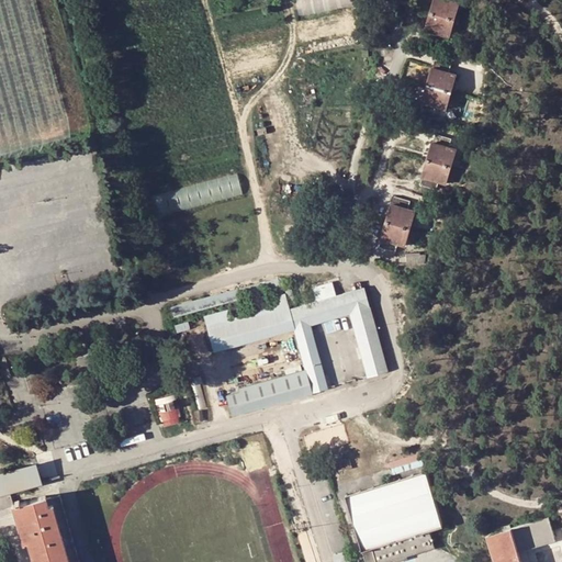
[(357,3),(355,0),(299,0),(302,14),(357,3)]
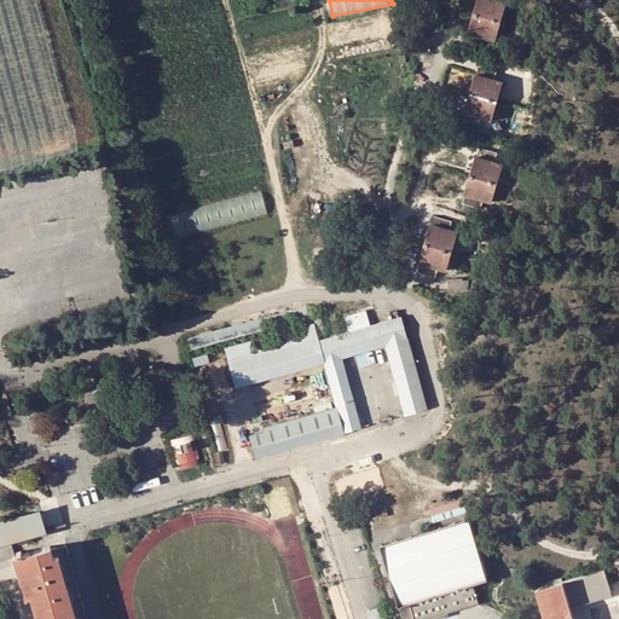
[(502,0),(478,0),(466,40),(482,45),(486,35),(493,39),(505,1),(502,0)]
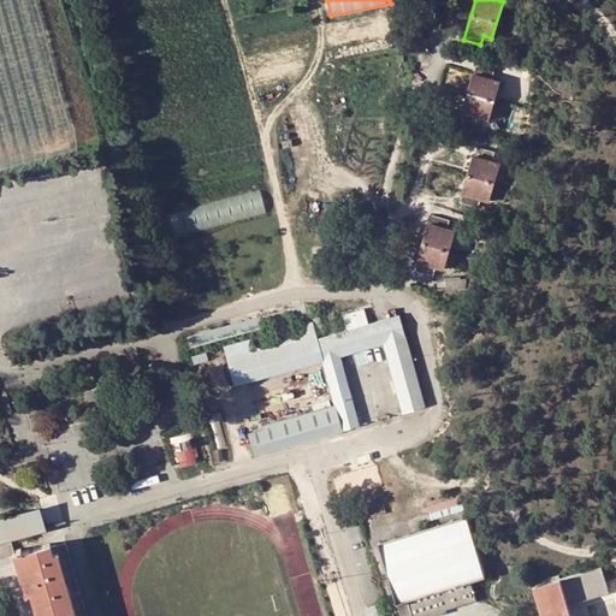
[(491,78),(493,69),(478,64),(461,119),(478,124),(480,116),(487,118),(499,81),(491,78)]
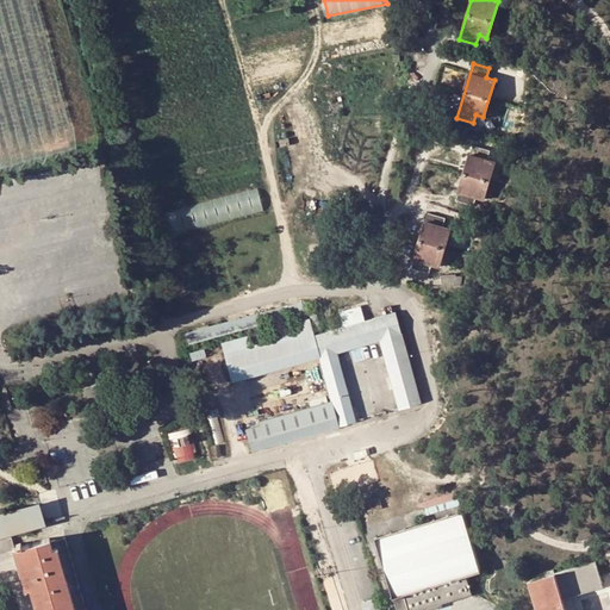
[(487,159),(490,149),(474,144),(456,199),(473,204),(475,194),(484,198),(495,161),(487,159)]
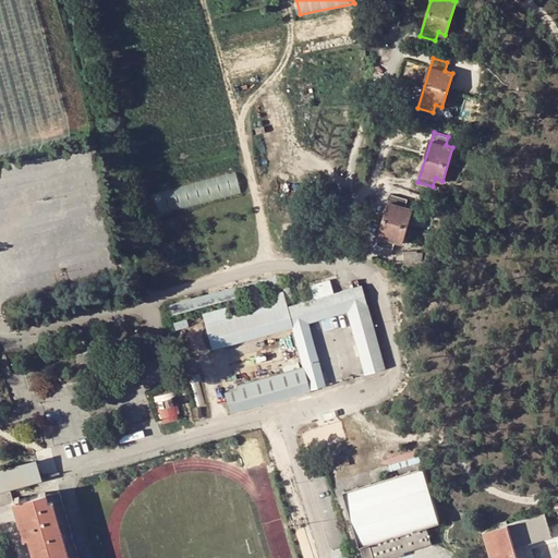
[(155,215),(249,192),(243,170),(157,191),(159,197),(152,199),(155,215)]
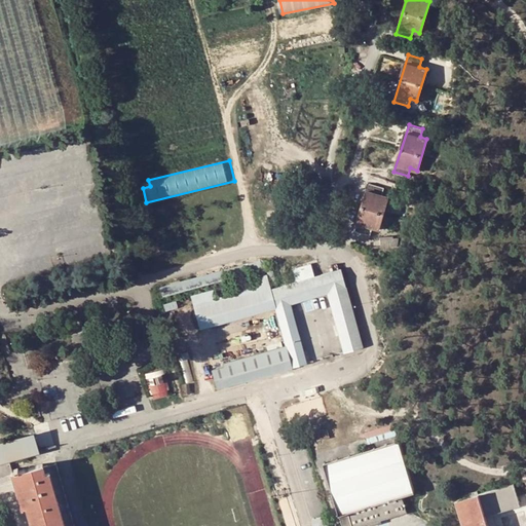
[(381,195),(383,187),(370,183),(355,229),(370,233),(372,225),(379,227),(388,197),(381,195)]
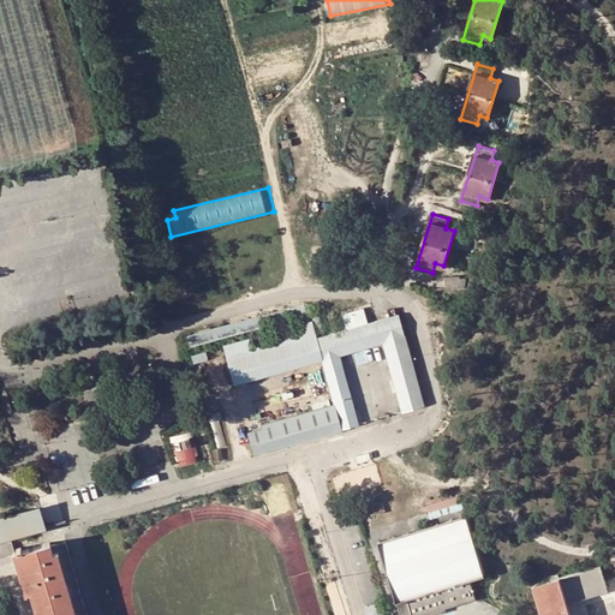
[(308,317),(303,302),(186,334),(190,344),(292,315),(293,322),(308,317)]
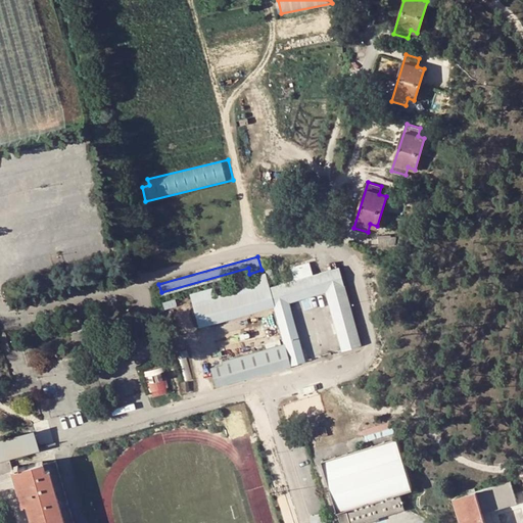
[(285,345),(223,364),(210,367),(216,385),(304,359),(287,299),(325,289),(341,348),(360,343),(338,266),(312,274),(308,262),(290,267),(294,279),(269,286),(265,272),(249,277),(258,307),(274,303),(284,342),(285,345)]
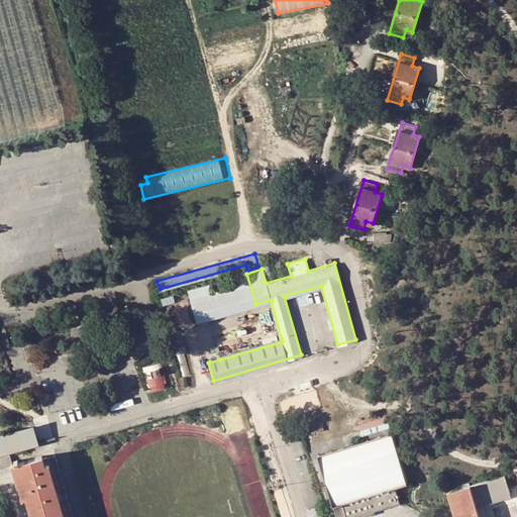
[(188,290),(197,321),(255,304),(246,274),(188,290)]
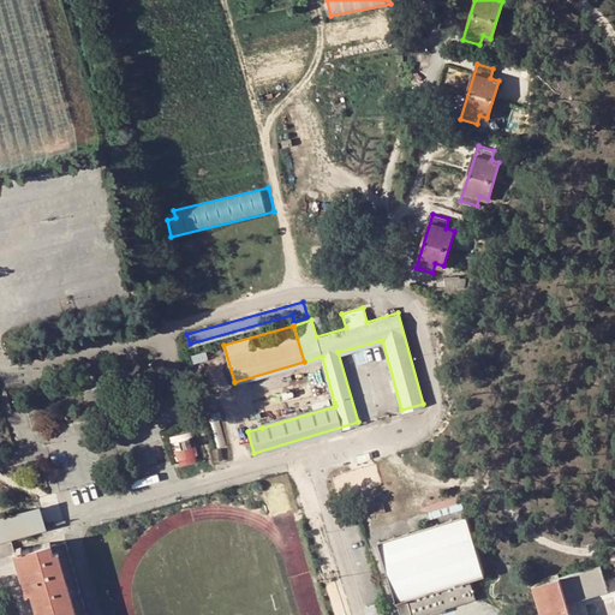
[(193,430),(173,436),(180,465),(201,459),(193,430)]
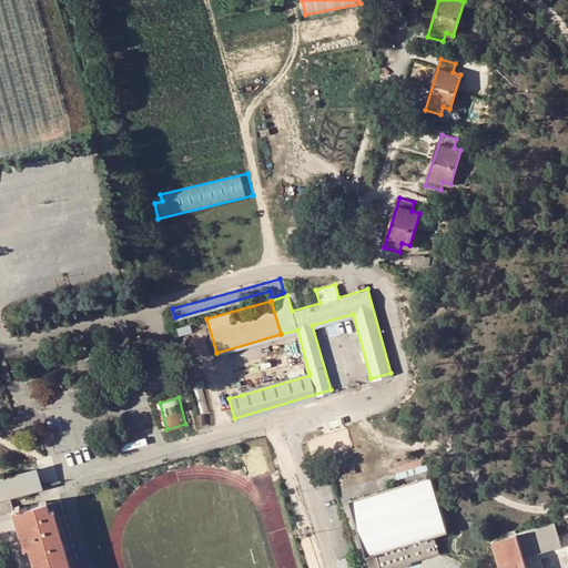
[(362,444),(357,427),(310,439),(314,456),(362,444)]
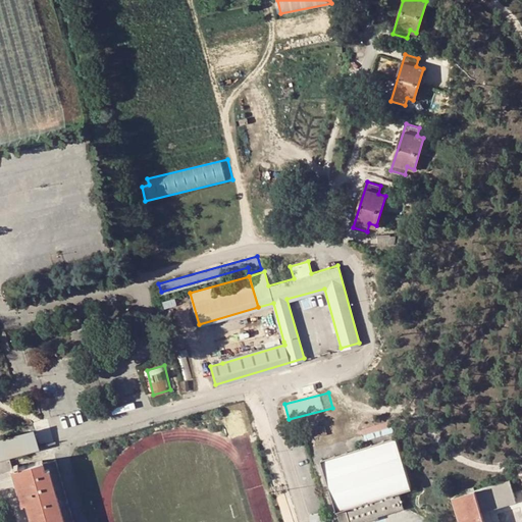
[(363,428),(366,437),(395,429),(392,419),(363,428)]
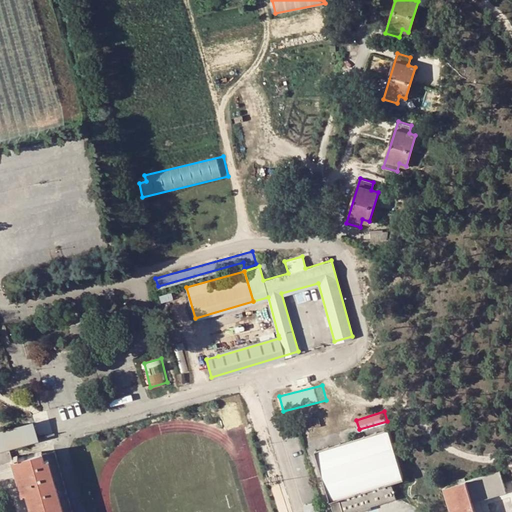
[(319,417),(307,420),(309,428),(321,425),(319,417)]
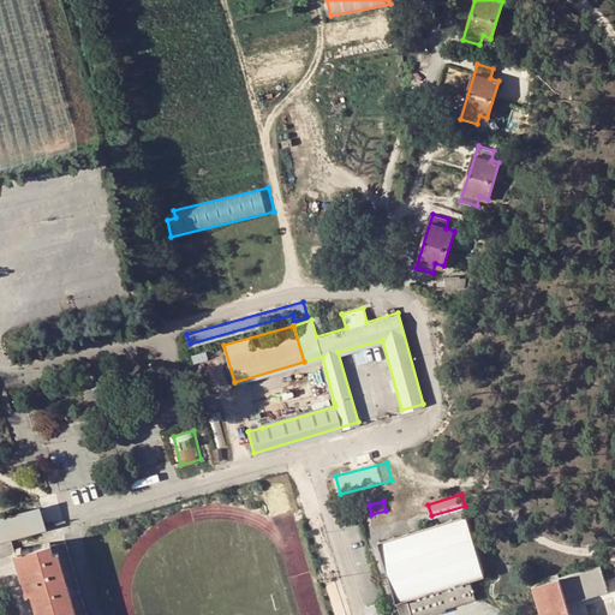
[(0,541),(46,527),(39,505),(0,515),(0,541)]
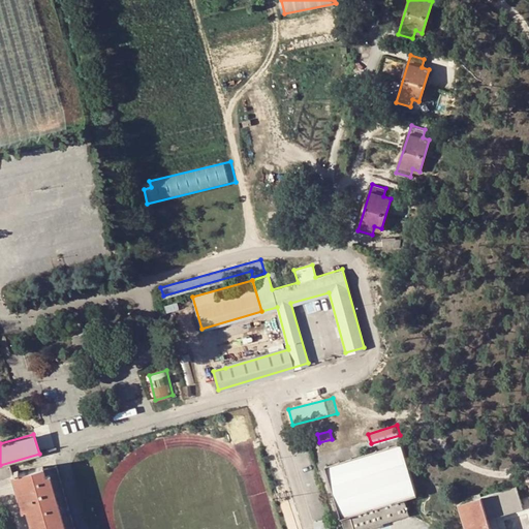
[(402,442),(327,465),(342,516),(350,514),(354,528),(359,528),(409,514),(404,497),(416,493),(402,442)]
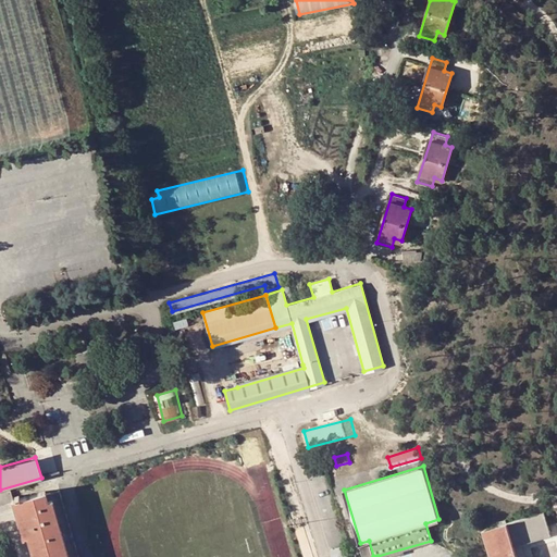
[(77,556),(59,490),(50,493),(69,556),(77,556)]
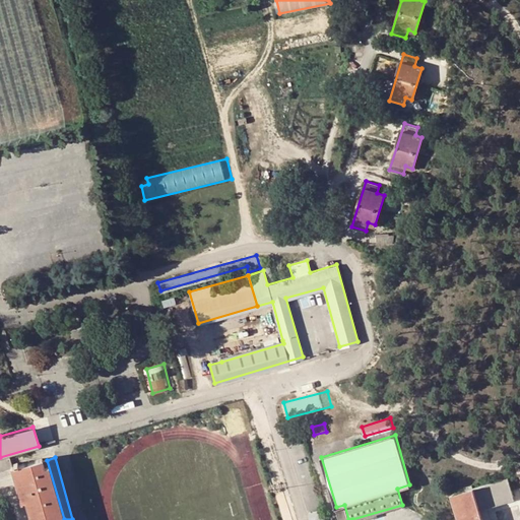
[(14,466),(12,466),(22,501),(26,500),(31,519),(64,519),(47,460),(43,461),(42,458),(17,465),(16,462),(13,463),(14,466)]
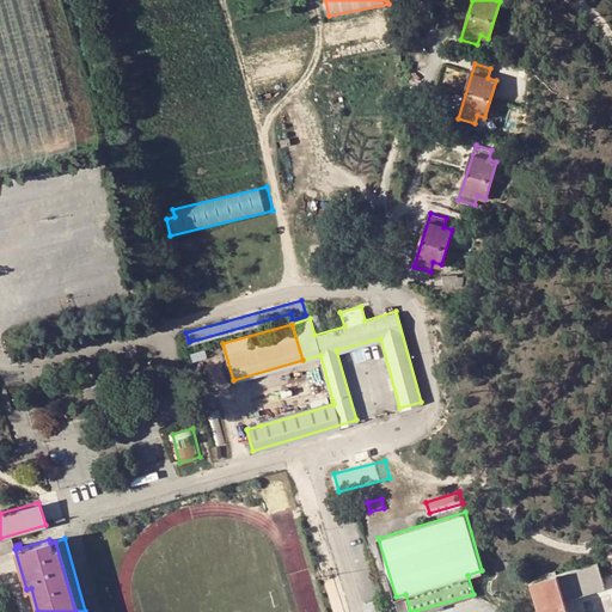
[(598,562),(532,581),(540,611),(563,611),(558,595),(604,583),(598,562)]
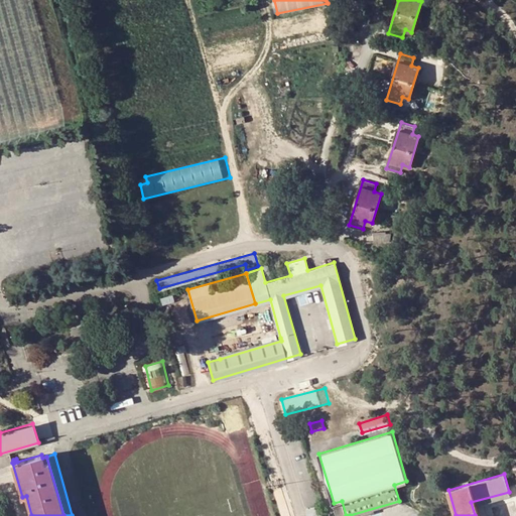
[(479,515),(476,505),(510,496),(509,492),(471,502),(475,515),(479,515)]
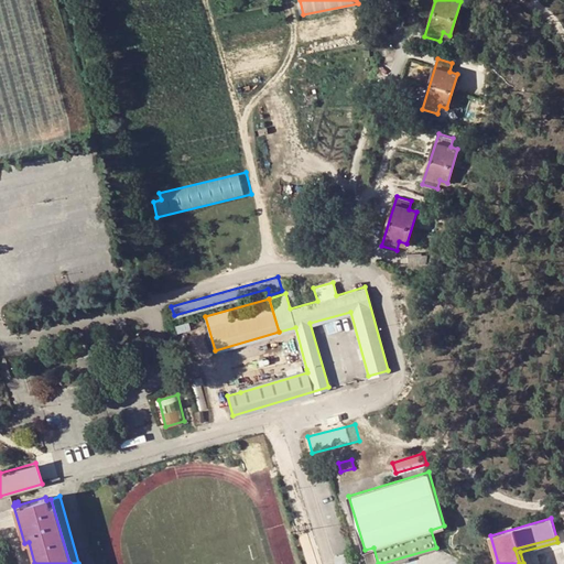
[(339,563),(351,563),(349,553),(337,556),(339,563)]
